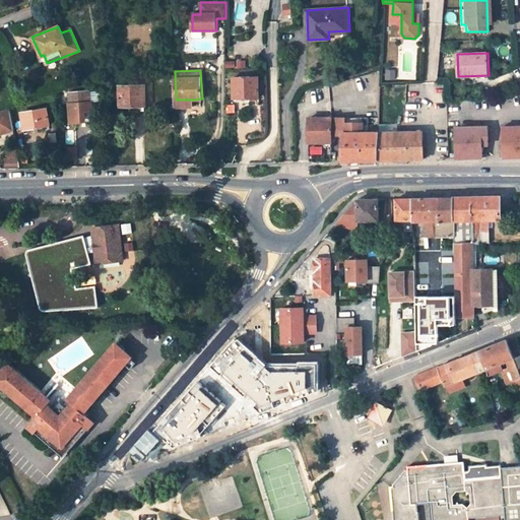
[(399,79),(415,79),(415,71),(400,71),(399,79)]
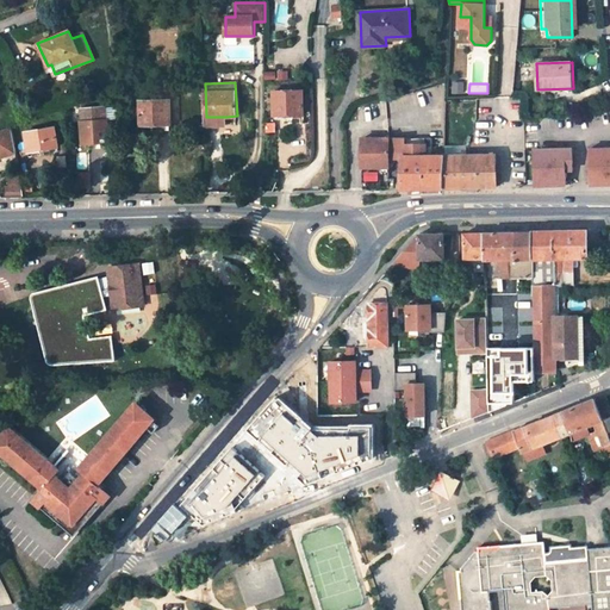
[(303,91),(274,91),(274,114),(284,114),(284,118),(286,120),(292,120),(294,118),(294,114),(304,114),(303,91)]
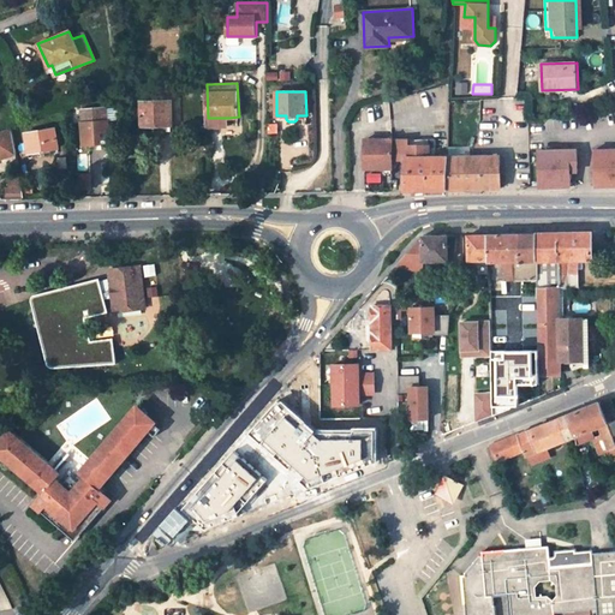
[(172,101),(142,102),(142,125),(154,124),(172,124),(172,101)]
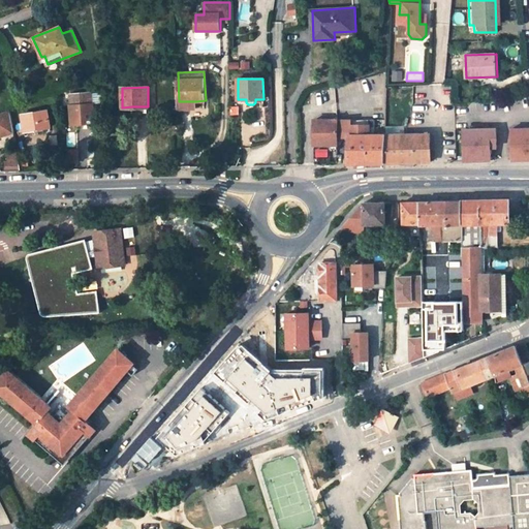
[(80,114),(86,113),(92,113),(92,104),(90,104),(90,94),(72,95),(72,105),(70,105),(71,124),(80,124),(80,114)]
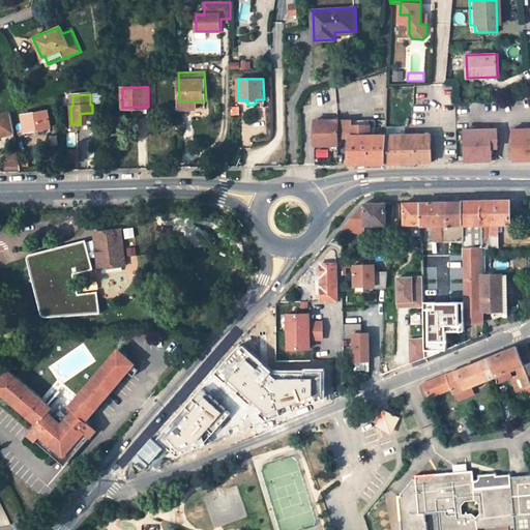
[(47,110),(22,115),(25,131),(50,127),(47,110)]
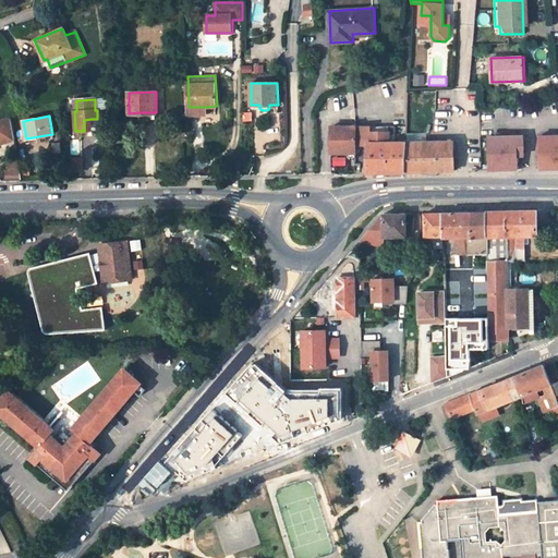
[(0,143),(14,140),(11,117),(0,119),(0,143)]
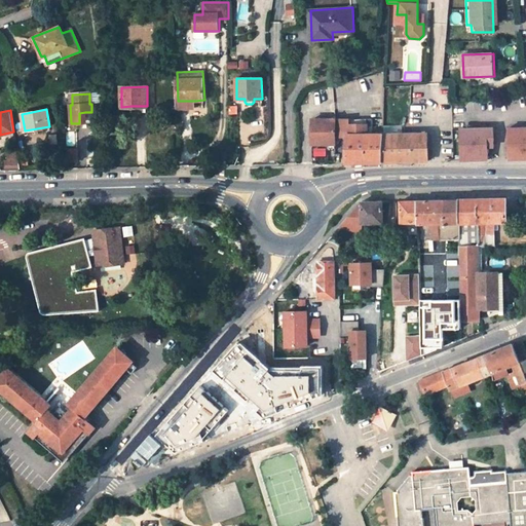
[(312,119),(312,144),(329,144),(328,119),(312,119)]
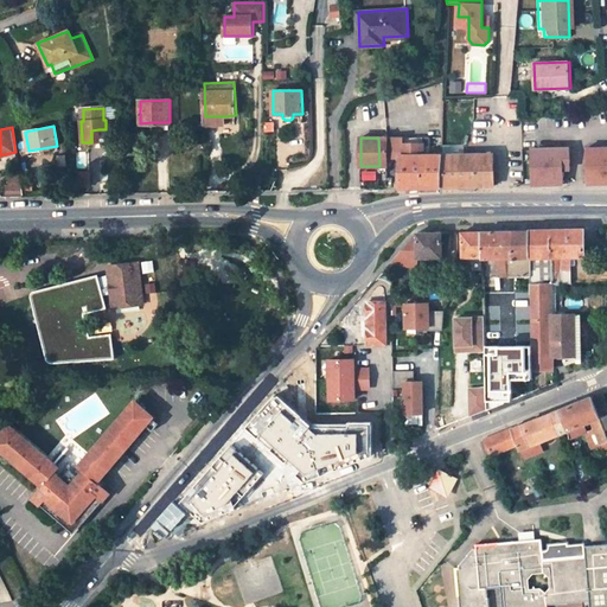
[(402,158),(400,189),(441,187),(443,154),(441,154),(428,154),(428,145),(423,145),(423,144),(407,142),(403,142),(403,138),(388,138),(378,138),(379,166),(388,166),(388,157),(402,158)]
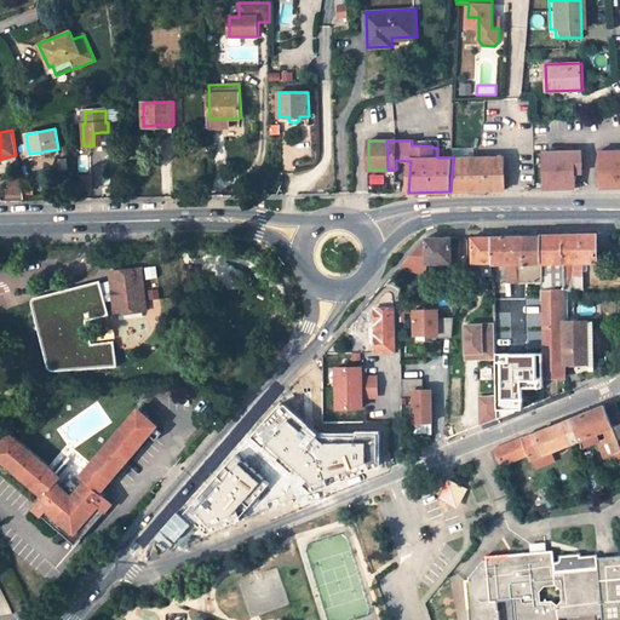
[(453,158),(475,158),(475,148),(451,148),(451,158),(453,158)]
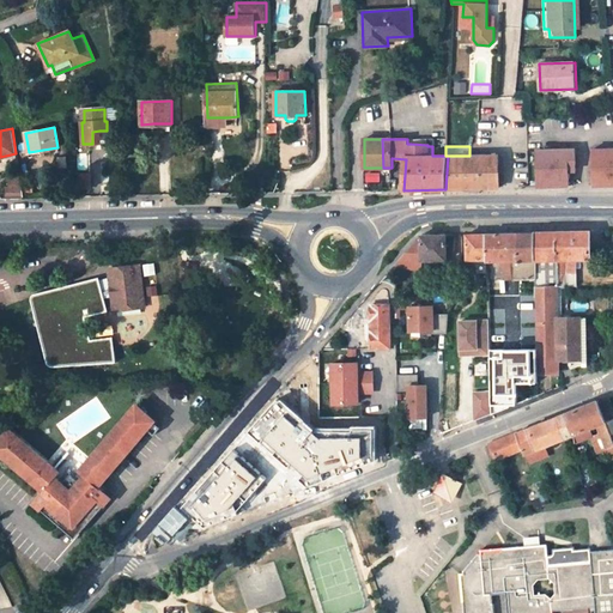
[(570,149),(532,149),(533,187),(563,187),(563,175),(570,175),(570,149)]
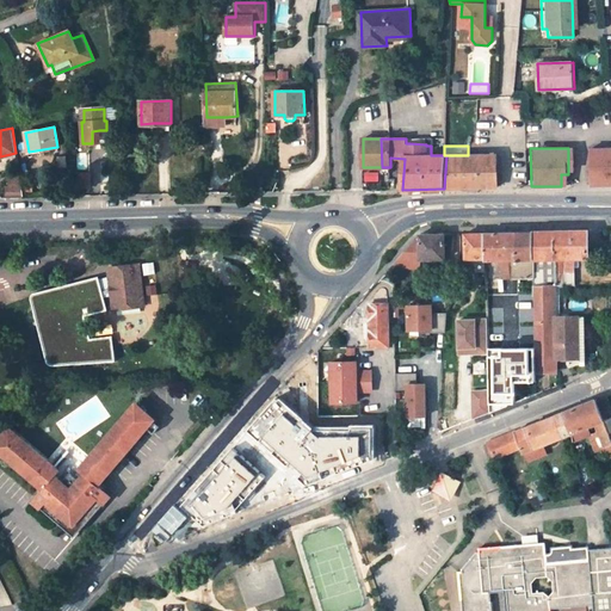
[(610,149),(585,149),(585,186),(610,185),(610,149)]
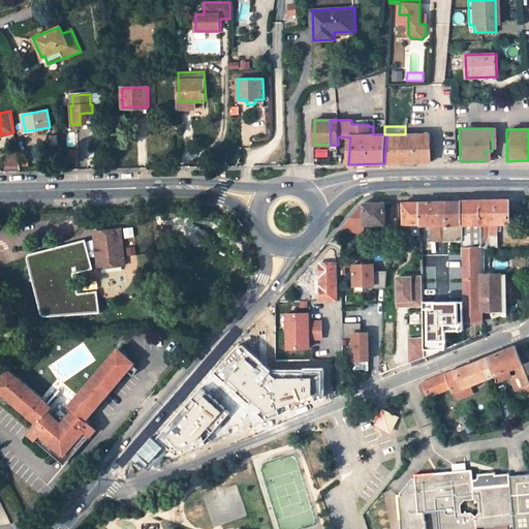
[(432,162),(431,134),(405,134),(386,134),(384,163),(432,162)]
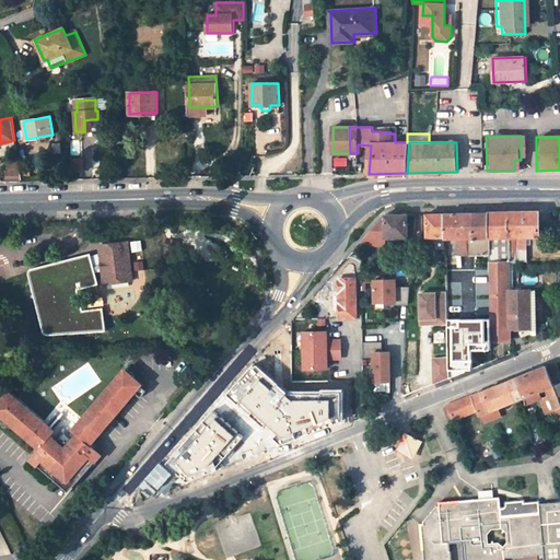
[(6,182),(22,181),(21,172),(20,168),(20,167),(12,168),(12,173),(4,173),(6,182)]
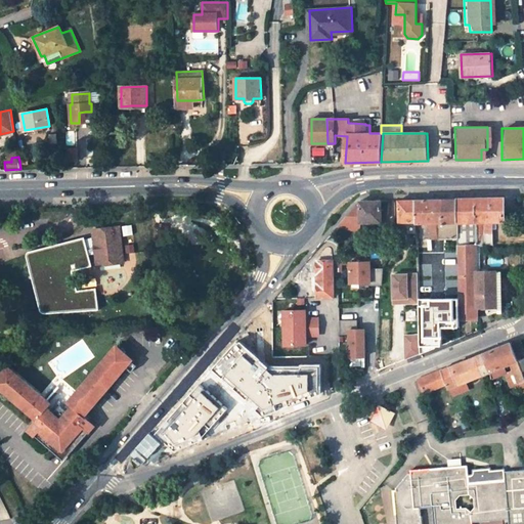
[(457,238),(457,245),(477,245),(483,245),(491,245),(492,245),(492,221),(506,221),(506,199),(456,200),(457,238)]
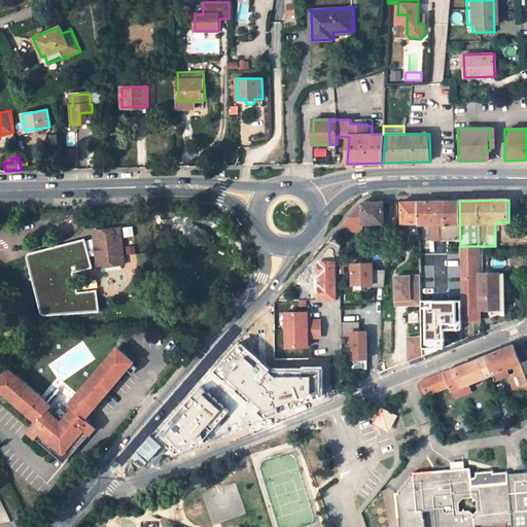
[(419,222),(420,240),(433,240),(433,224),(445,224),(445,240),(460,240),(459,201),(419,202),(419,222)]
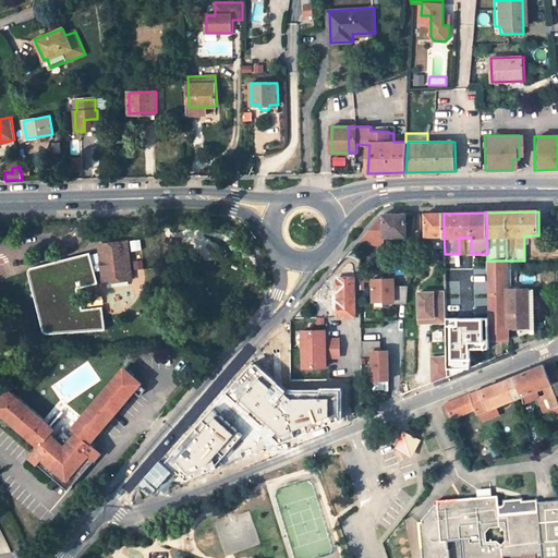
[(384,238),(407,237),(407,214),(383,214),(359,242),(359,246),(384,245),(384,238)]
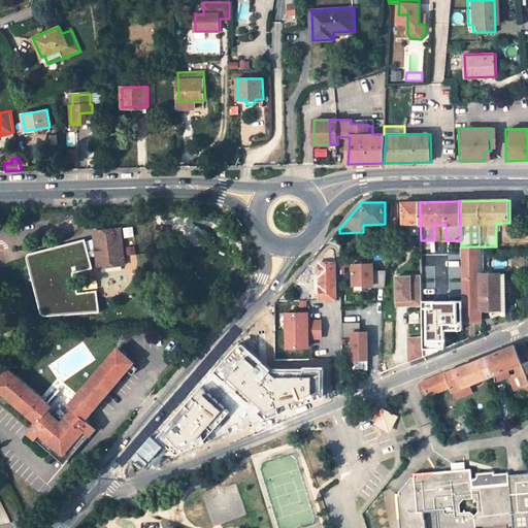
[(403,202),(403,224),(420,223),(420,202),(403,202)]
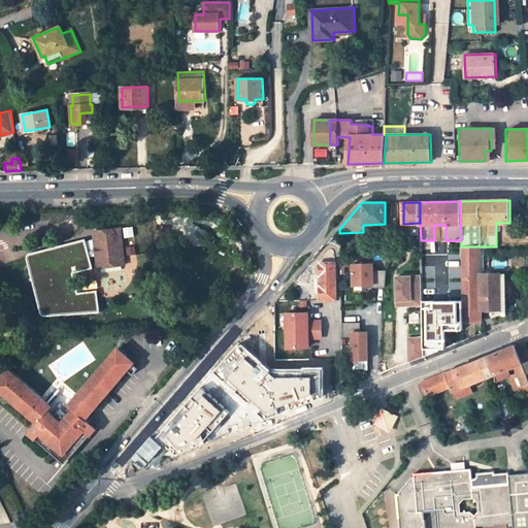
[(123,229),(96,231),(97,244),(98,249),(100,249),(100,254),(98,254),(99,267),(126,265),(123,229)]
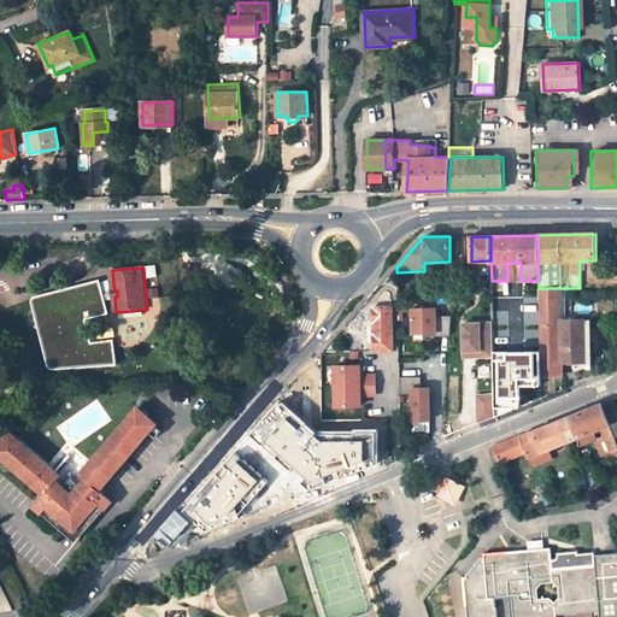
[(539,288),(540,377),(563,376),(563,363),(576,363),(587,363),(585,319),(562,321),(562,288),(539,288)]
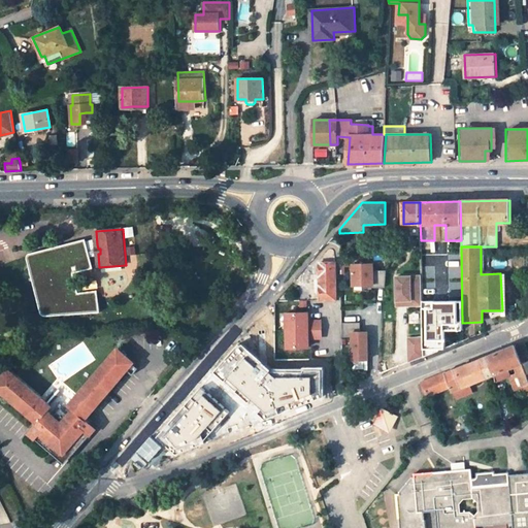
[(335,263),(316,263),(317,301),(336,303),(335,263)]
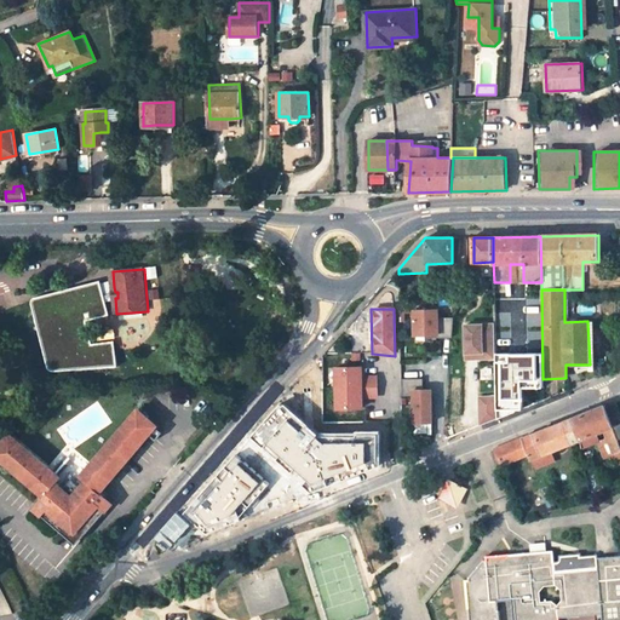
[(414,311),(414,336),(437,336),(437,339),(452,338),(453,319),(437,319),(437,310),(414,311)]
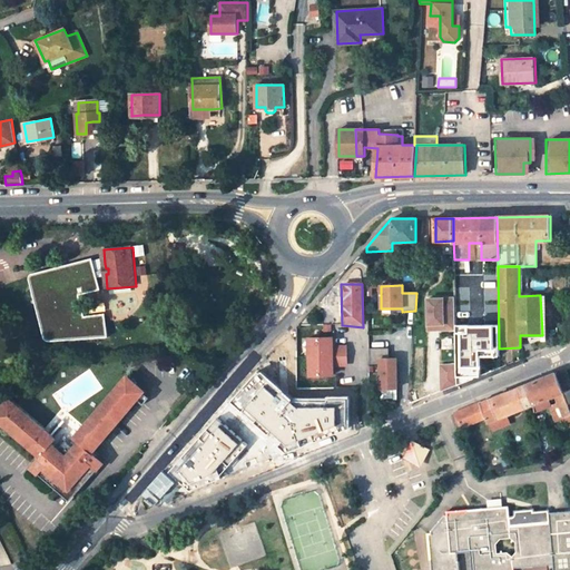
[(547,338),(547,295),(540,295),(542,335),(532,335),(532,338),(547,338)]
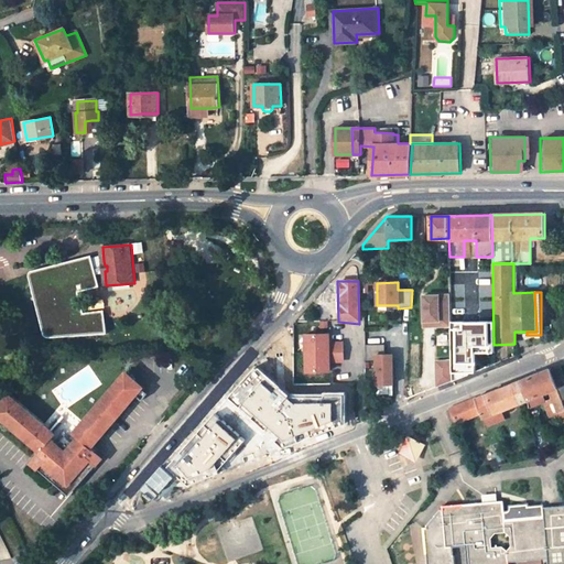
[(452,326),(451,295),(424,296),(425,322),(440,321),(441,326),(452,326)]
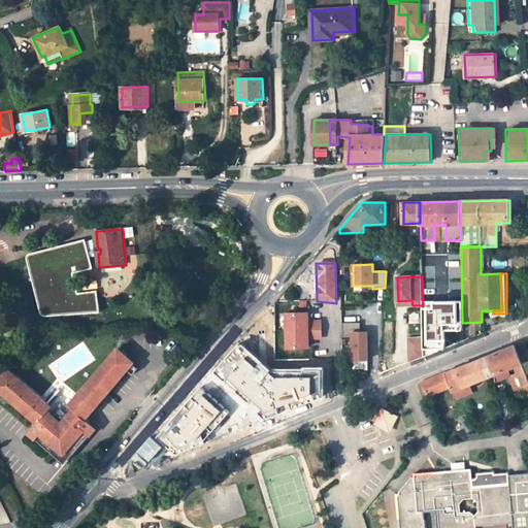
[(76,314),(97,311),(96,292),(69,294),(70,308),(76,308),(76,314)]
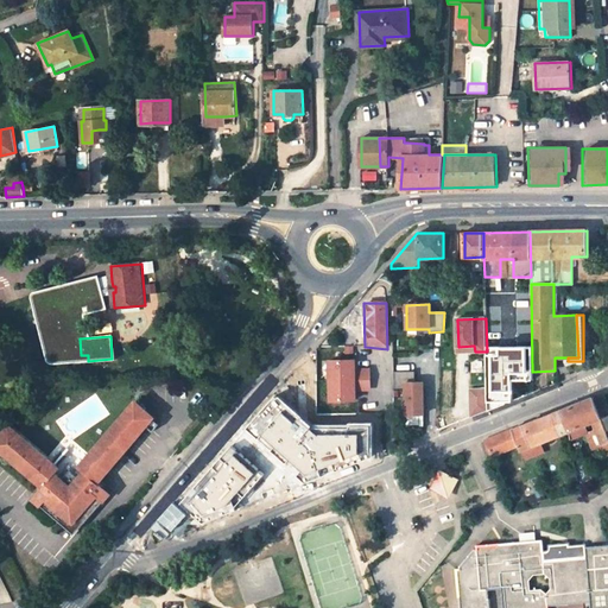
[(355,359),(327,360),(327,404),(355,404),(355,392),(371,391),(371,368),(360,368),(355,359)]
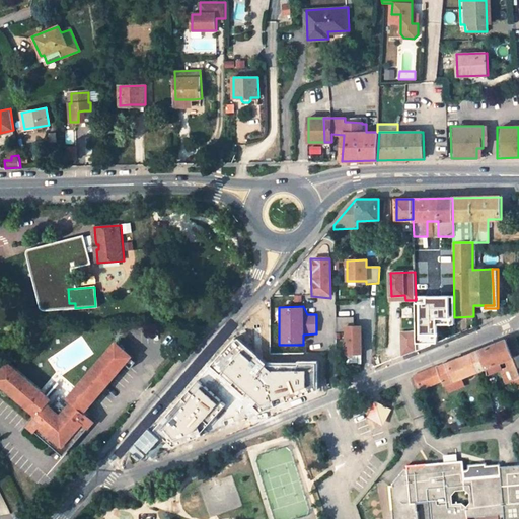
[(347,354),(362,354),(361,326),(354,326),(354,317),(337,317),(338,331),(347,331),(347,354)]
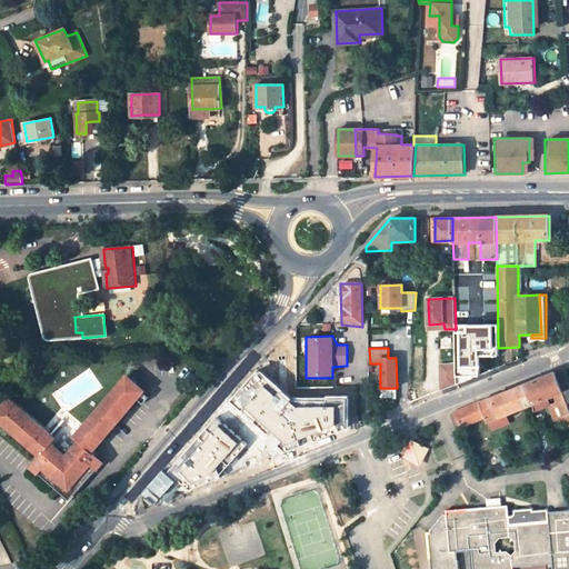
[(441,366),(442,391),(458,386),(457,365),(441,366)]
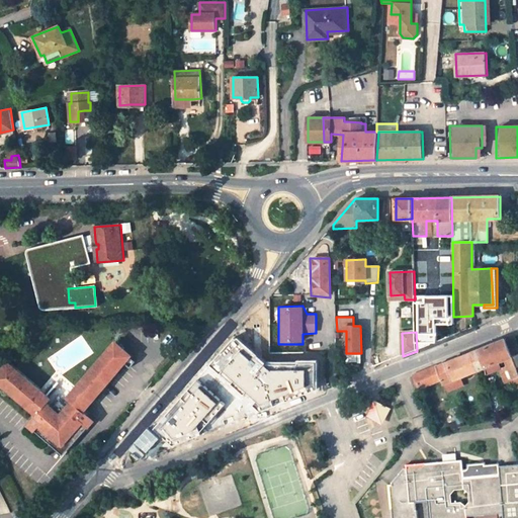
[(517,344),(515,337),(507,341),(517,368),(517,367),(517,344)]
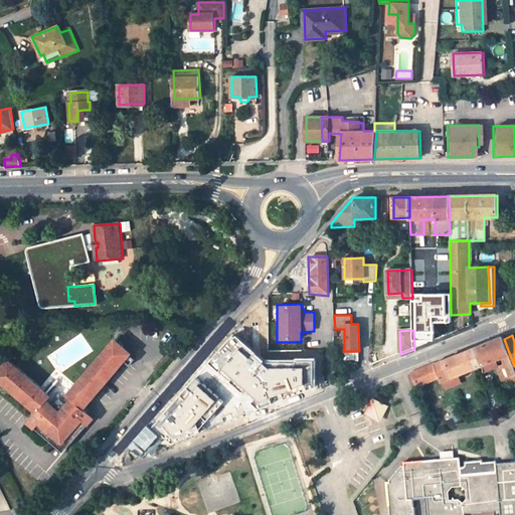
[(82,409),(129,351),(110,336),(62,395),(65,398),(56,409),(44,399),(49,393),(4,358),(0,362),(0,385),(32,411),(23,422),(31,428),(34,425),(59,446),(79,420),(86,425),(93,416),(82,409)]
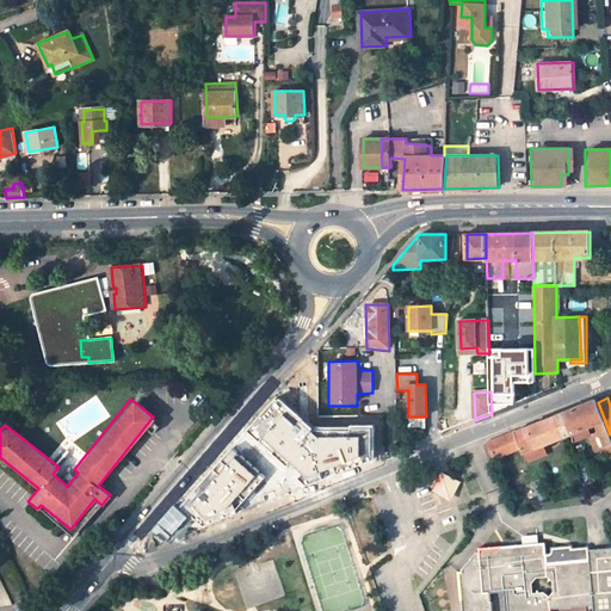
[(276,399),(246,431),(306,480),(358,457),(358,438),(318,438),(312,430),(276,399)]
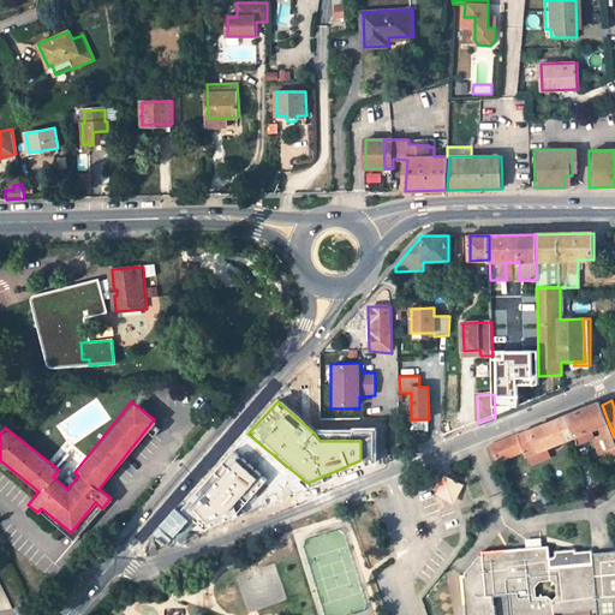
[(601,428),(610,449),(614,447),(614,440),(614,437),(602,405),(601,402),(568,416),(577,437),(578,445),(596,439),(592,431),(601,428)]
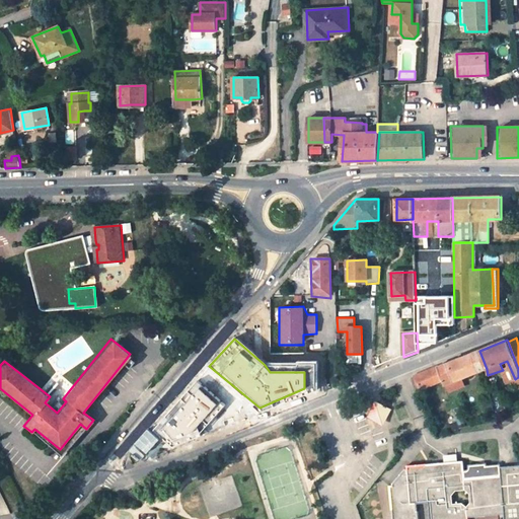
[(420,391),(444,381),(446,385),(462,378),(487,369),(479,351),(414,377),(420,391)]
